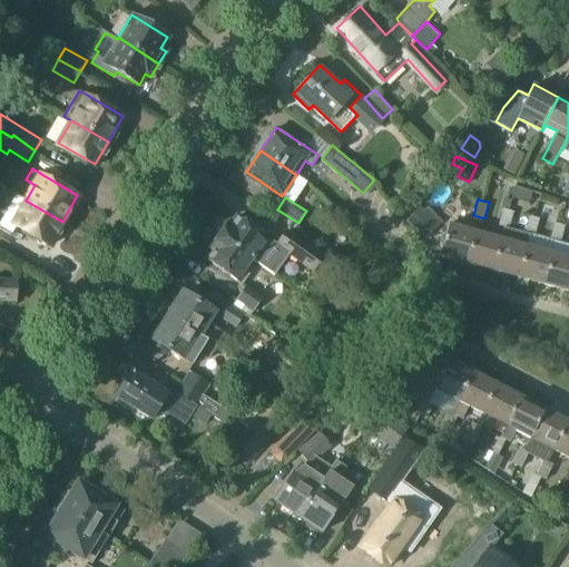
[(62,222),(26,201),(12,222),(49,244),(62,222)]
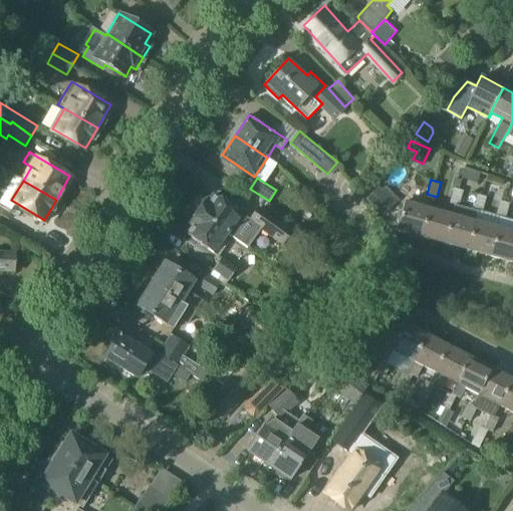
[(391,192),(380,183),(367,198),(383,212),(392,204),(385,198),(391,192)]
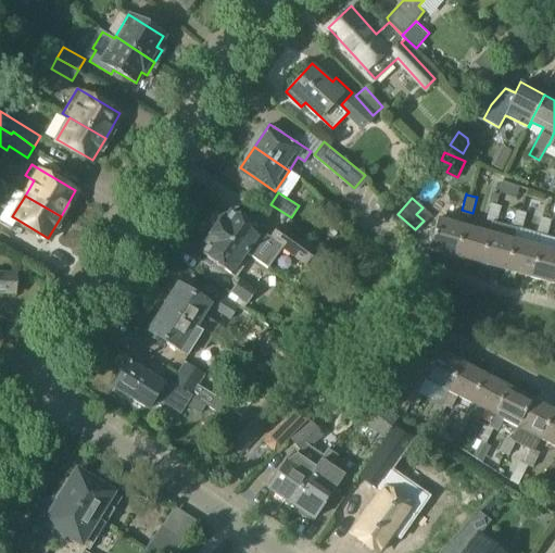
[(502,204),(491,201),(487,217),(496,221),(502,204)]
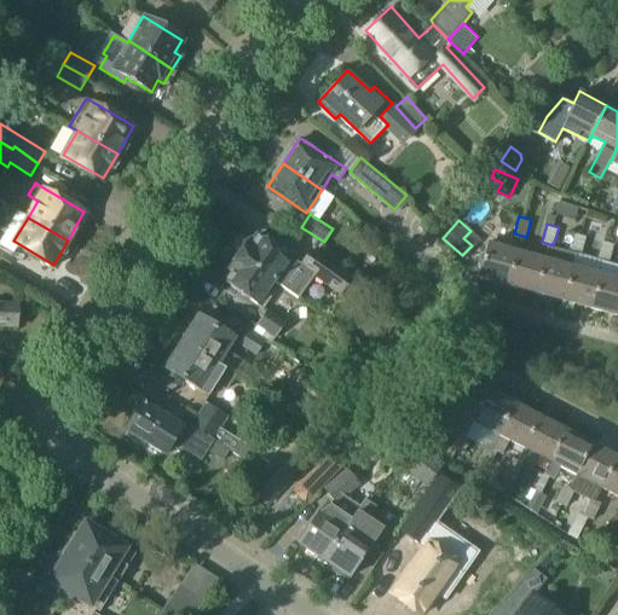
[(236,251),(275,278),(299,294),(313,273),(300,264),(301,261),(258,230),(250,241),(247,237),(236,251)]
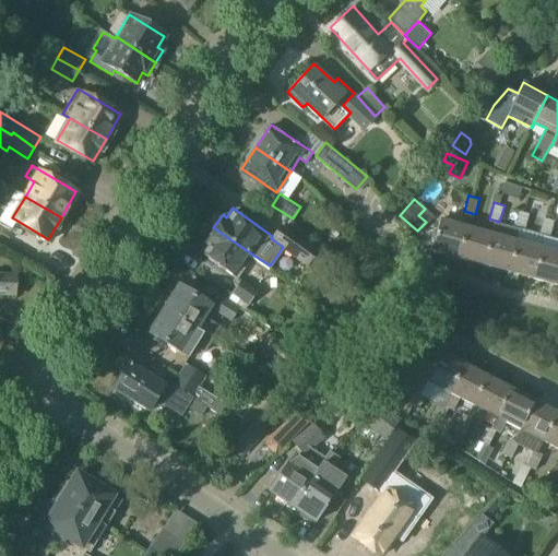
[(519,209),(514,226),(525,228),(530,212),(519,209)]
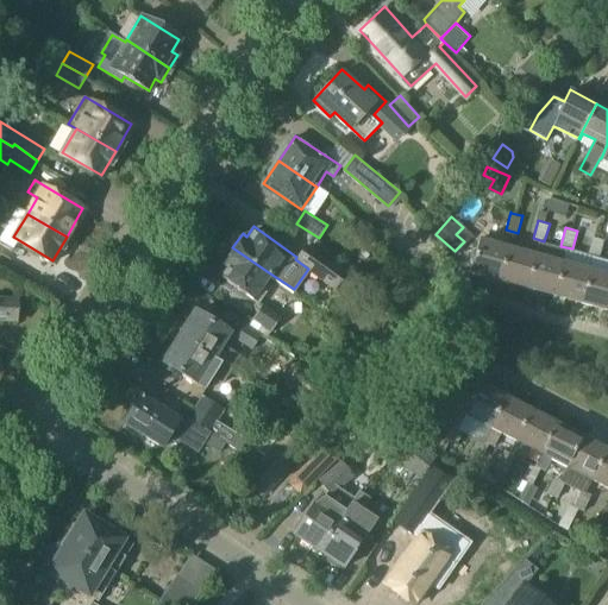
[(593,235),(588,253),(600,257),(605,238),(593,235)]
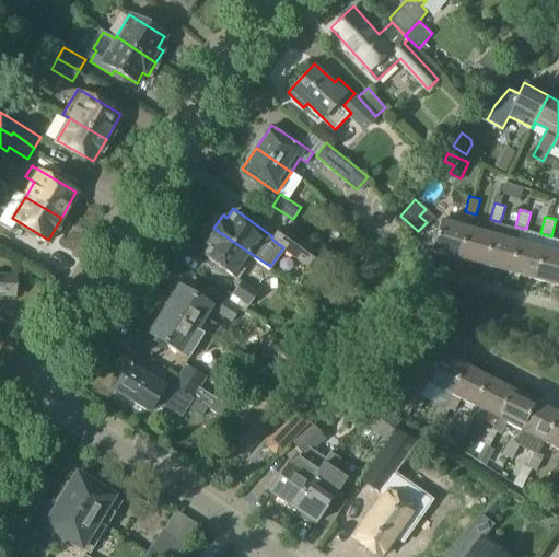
[(458,255),(467,225),(441,218),(433,248),(458,255)]
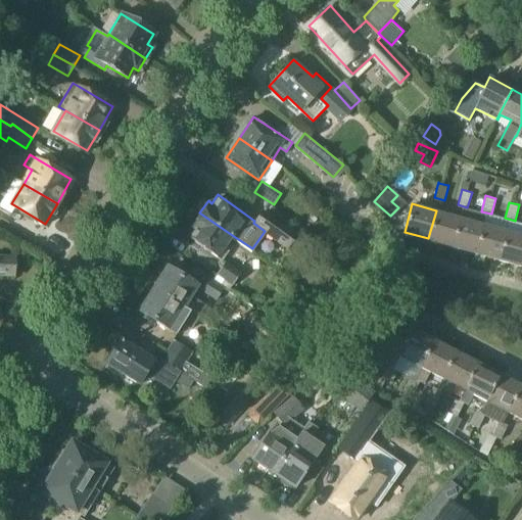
[(484,224),(486,214),(463,206),(460,217),(452,245),(475,251),(483,223),(484,224)]
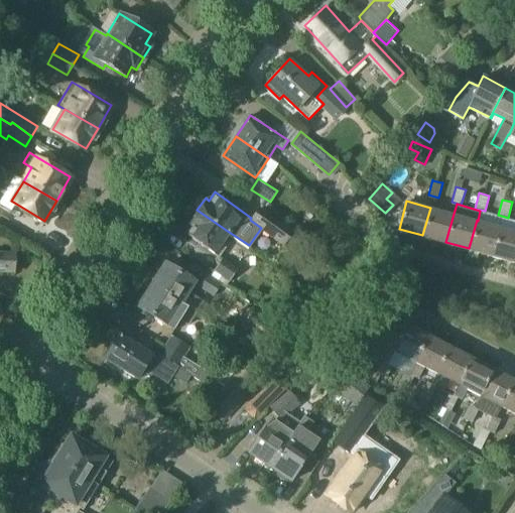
[(251,218),(250,220),(261,228),(284,244),(285,243),(295,251),(304,239),(293,231),(294,230),(270,213),(264,209),(260,206),(251,218)]
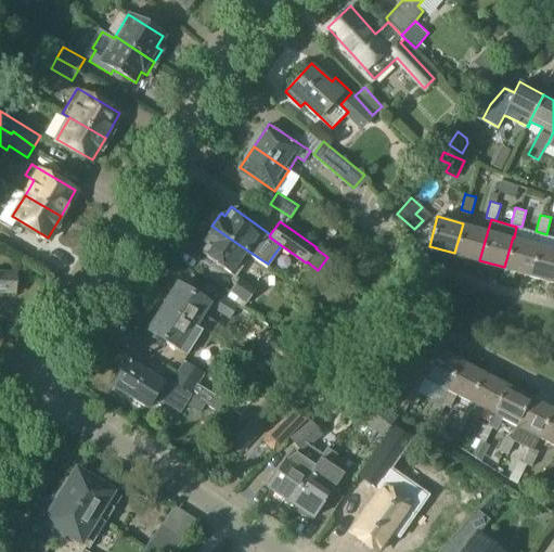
[(463,223),(454,253),(479,260),(488,230),(463,223)]
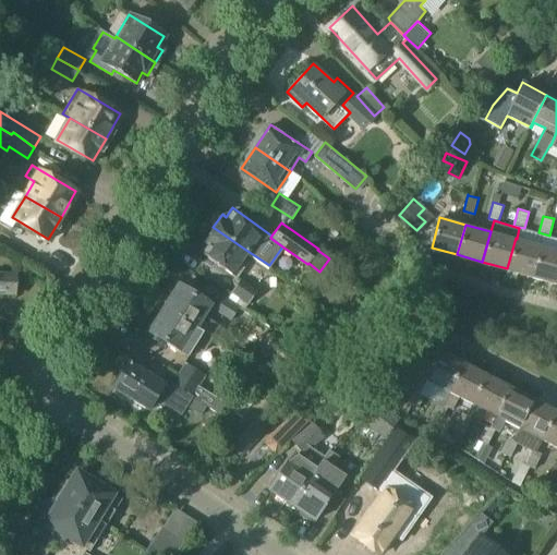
[(247,251),(213,227),(204,240),(208,242),(203,251),(237,275),(244,264),(240,261),(247,251)]
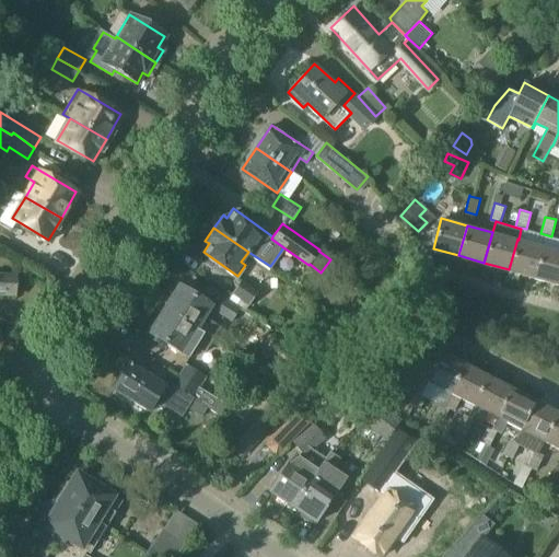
[(517,239),(509,269),(534,276),(543,246),(517,239)]
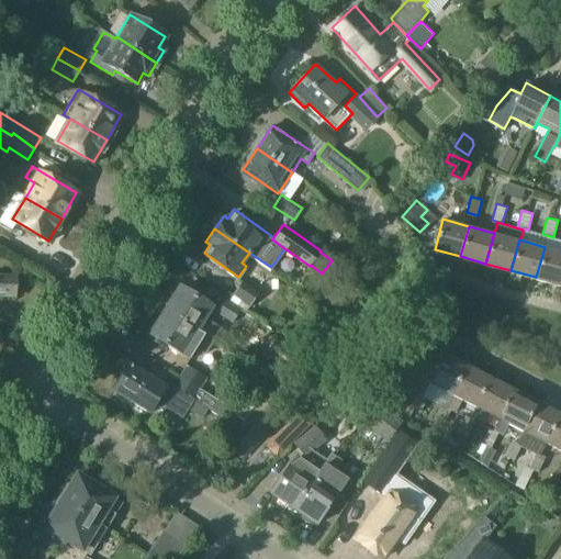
[(560,252),(545,247),(536,277),(560,284),(560,252)]
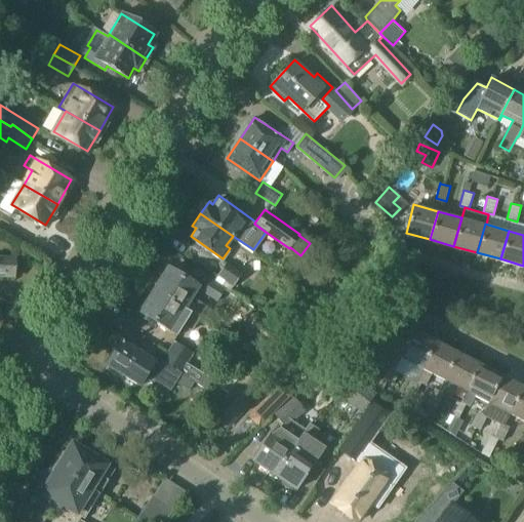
[(16,255),(0,254),(0,273),(15,274),(16,255)]
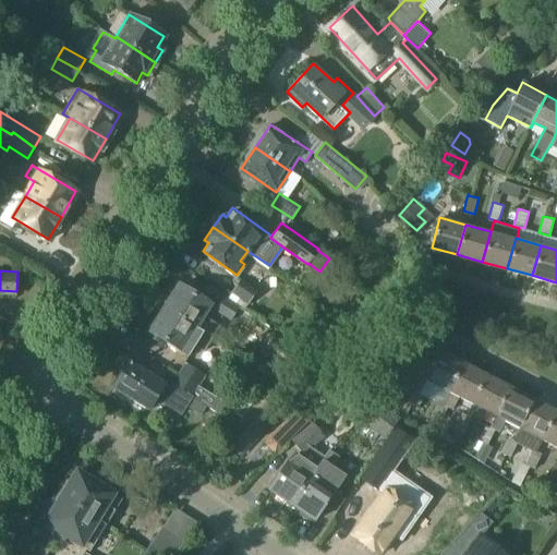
[(256,290),(241,278),(232,290),(233,291),(240,296),(234,302),(243,309),(247,302),(256,290)]
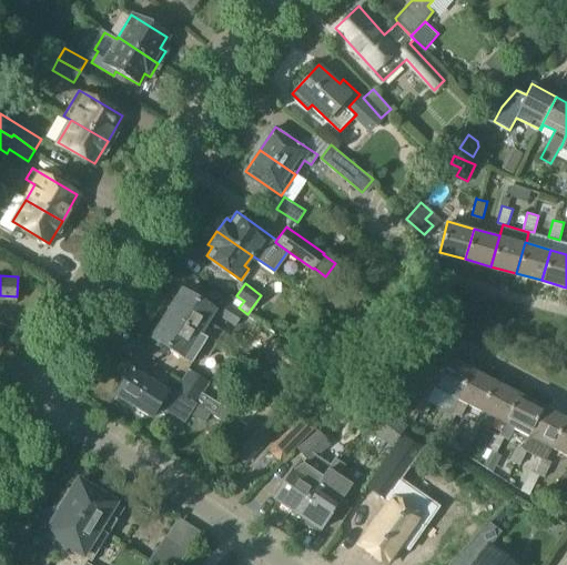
[(165,312),(214,342),(222,329),(206,319),(213,308),(175,284),(165,300),(171,303),(165,312)]
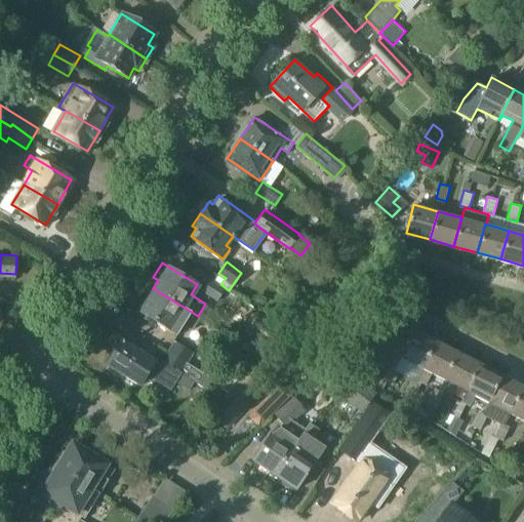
[(242,315),(232,332),(239,336),(254,308),(229,290),(220,284),(226,278),(219,274),(218,275),(211,270),(200,286),(242,315)]
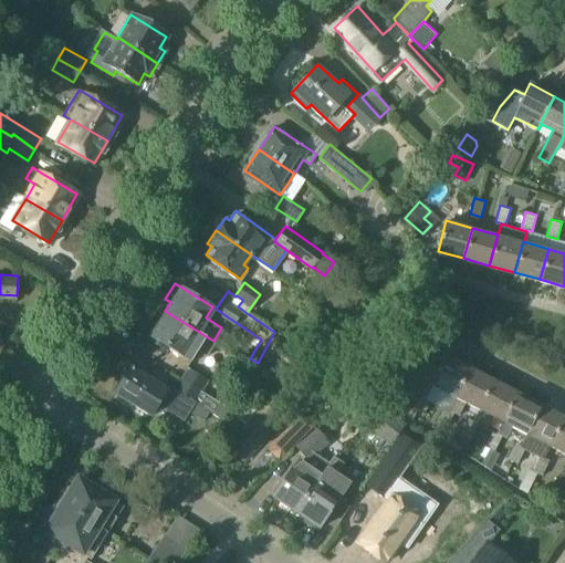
[(213,341),(165,311),(149,335),(166,345),(167,344),(190,358),(197,347),(206,353),(213,341)]
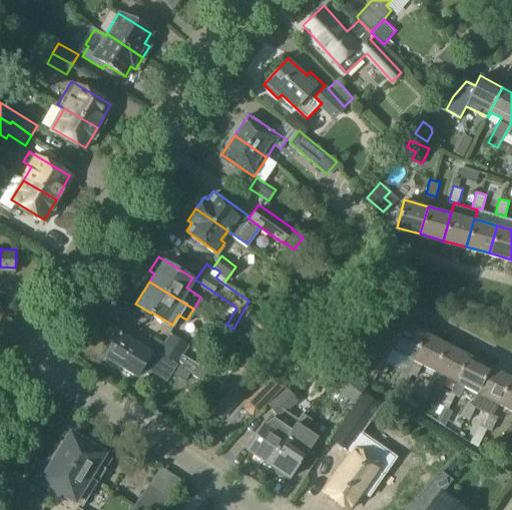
[(279,324),(250,305),(238,323),(267,342),(279,324)]
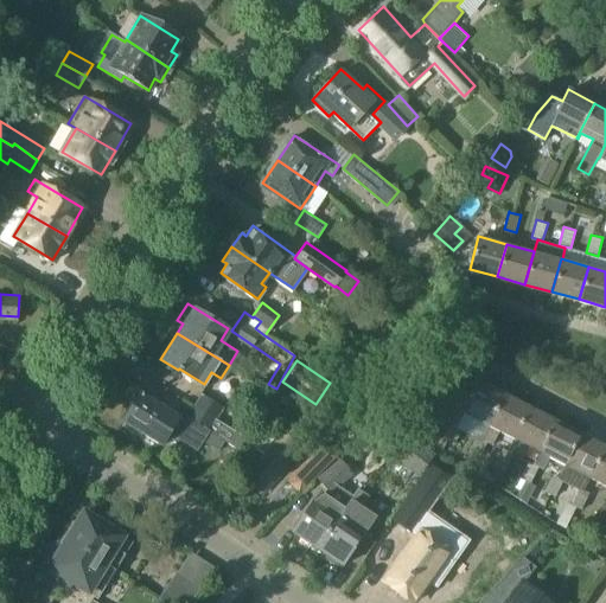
[(464,412),(480,382),(454,367),(438,399),(464,412)]
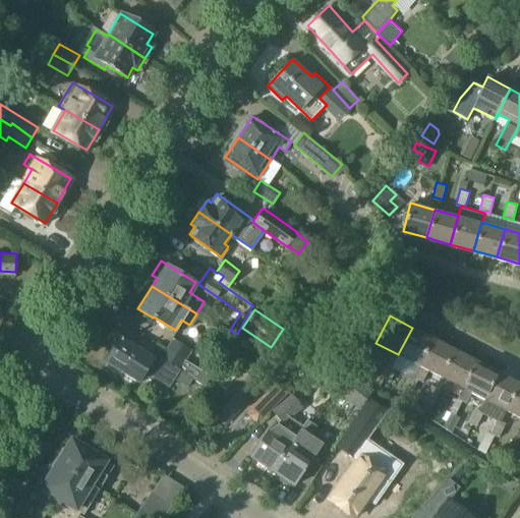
[(434,338),(412,328),(398,354),(419,365),(434,338)]
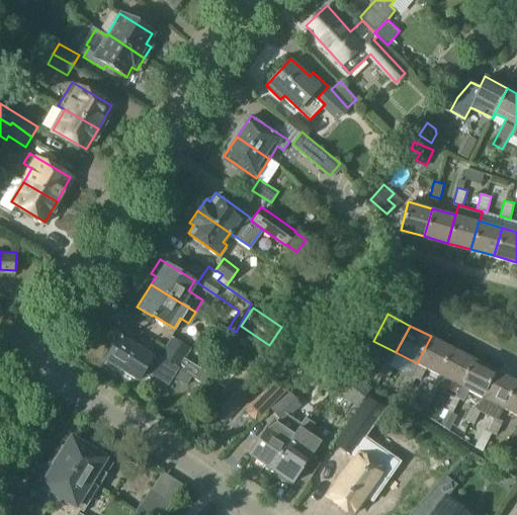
[(119,336),(105,358),(137,377),(143,367),(151,371),(159,360),(119,336)]
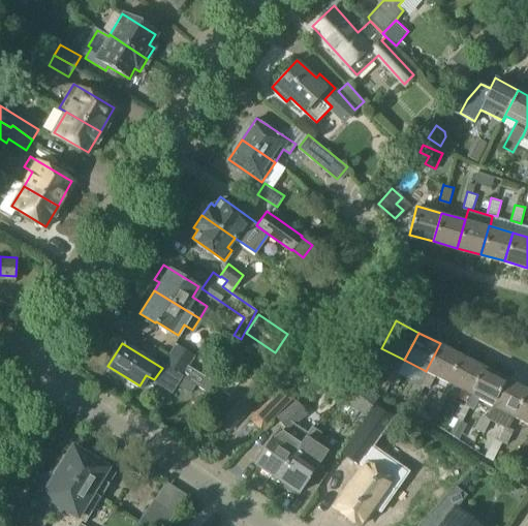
[(176,343),(168,354),(214,379),(220,369),(176,343)]
